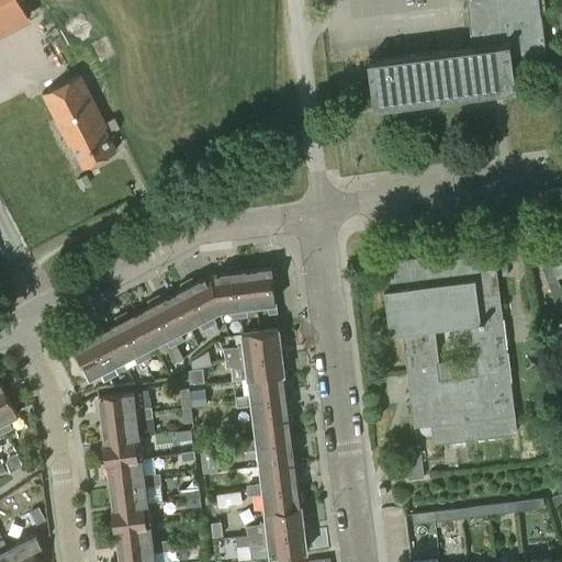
[(465,0),(472,46),(368,59),(374,107),(516,88),(512,55),(546,51),(541,13),(540,13),(537,0),(465,0)]
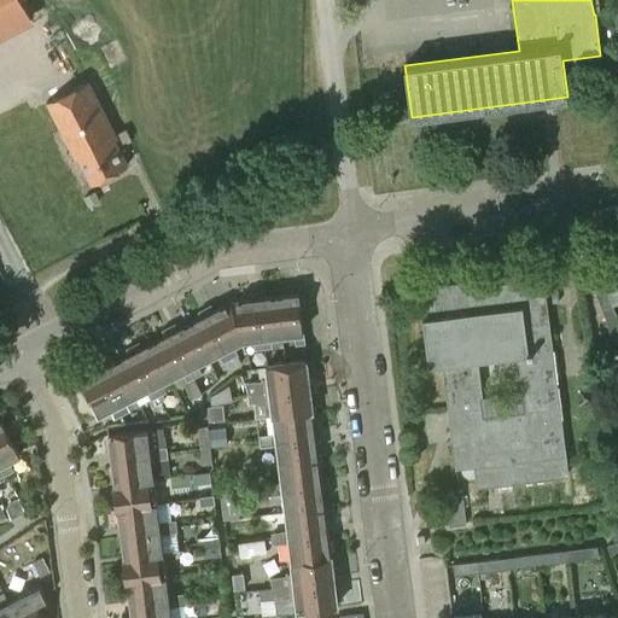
[(124,128),(115,133),(88,81),(47,103),(75,158),(79,157),(91,182),(128,164),(118,147),(124,144),(132,158),(138,155),(124,128)]
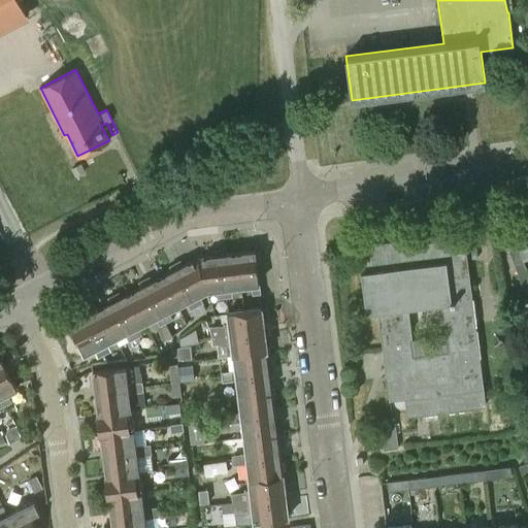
[(86,171),(81,163),(71,168),(75,176),(86,171)]
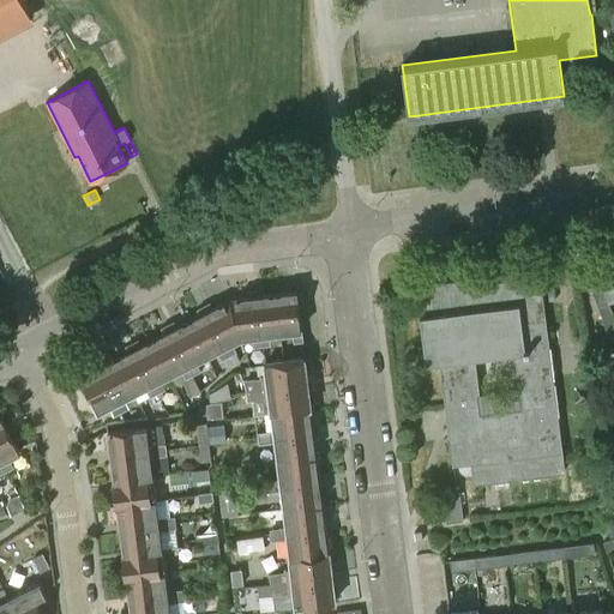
[(474,482),(565,470),(540,270),(419,284),(422,314),(420,314),(426,363),(440,362),(452,464),(471,462),(474,482)]
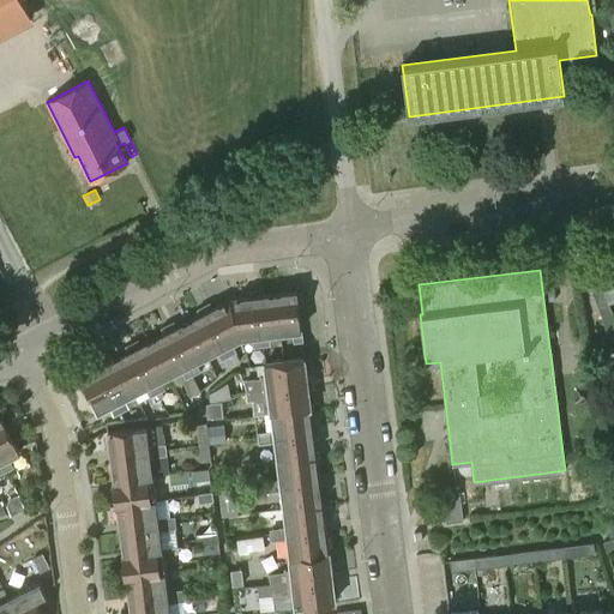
[(591,287),(599,308),(609,305),(601,282),(591,287)]
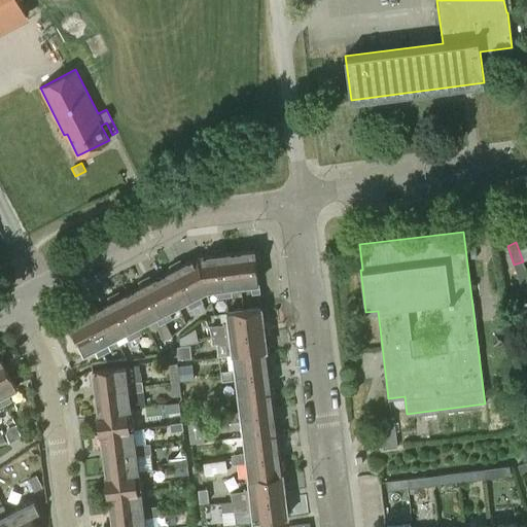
[(225,248),(219,249),(225,295),(231,295),(230,286),(241,285),(237,252),(226,253),(225,248)]
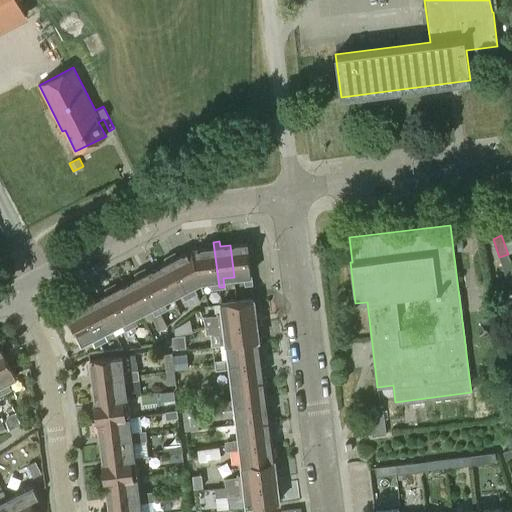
[(208,247),(191,249),(201,281),(211,280),(212,288),(219,287),(213,242),(207,243),(208,247)]
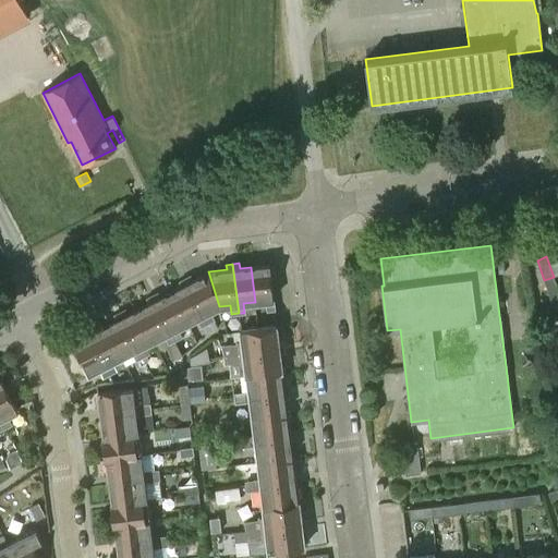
[(274,264),(251,267),(255,302),(266,301),(267,310),(276,308),(271,277),(275,277),(274,264)]
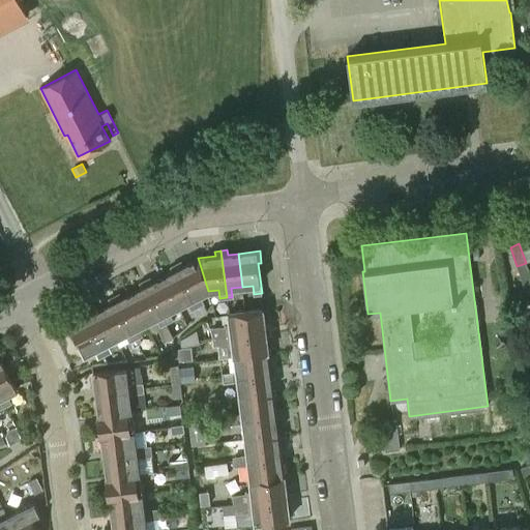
[(181,261),(176,264),(197,306),(203,303),(199,295),(208,291),(198,258),(183,266),(181,261)]
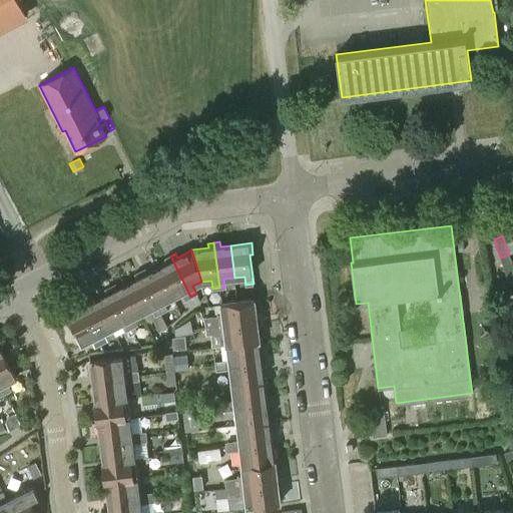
[(500,258),(508,281),(512,279),(512,266),(509,254),(500,258)]
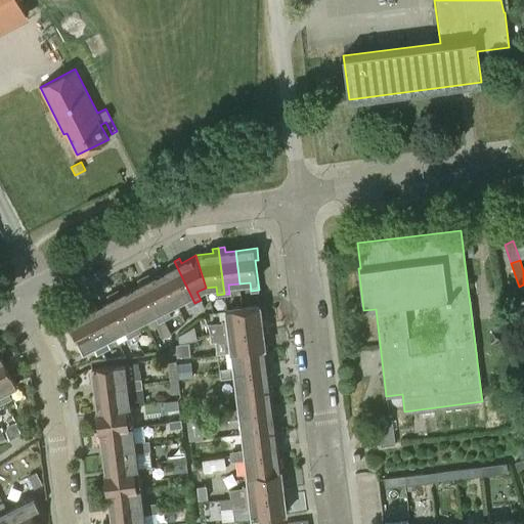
[(170,268),(161,273),(176,303),(185,298),(189,306),(194,303),(174,261),(168,264),(170,268)]
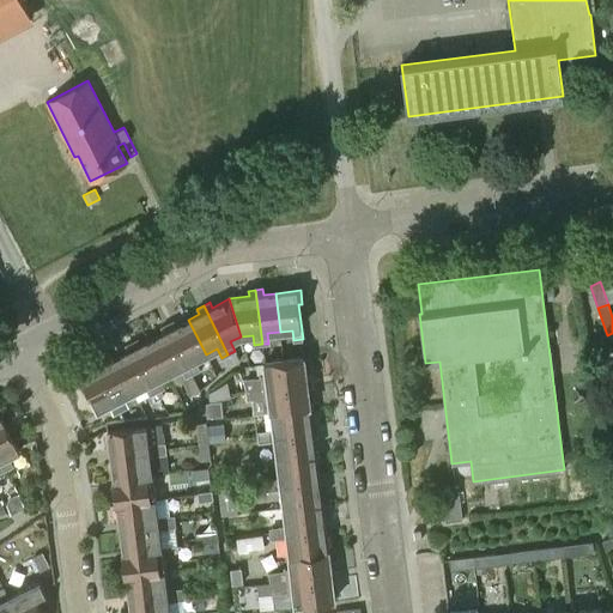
[(174,321),(168,325),(193,372),(199,370),(194,360),(206,354),(188,320),(176,326),(174,321)]
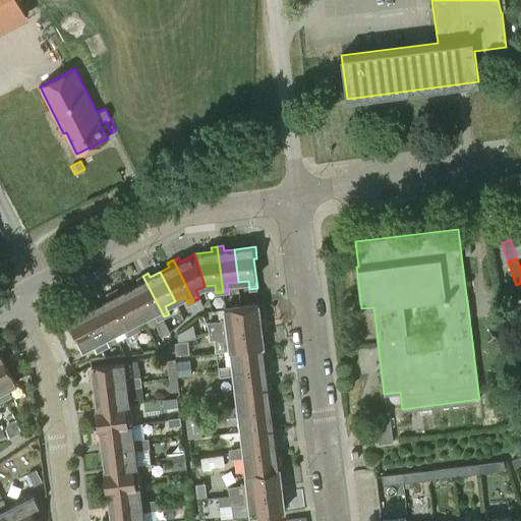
[(138,283),(129,288),(145,316),(154,312),(158,320),(163,317),(164,316),(142,276),(136,278),(138,283)]
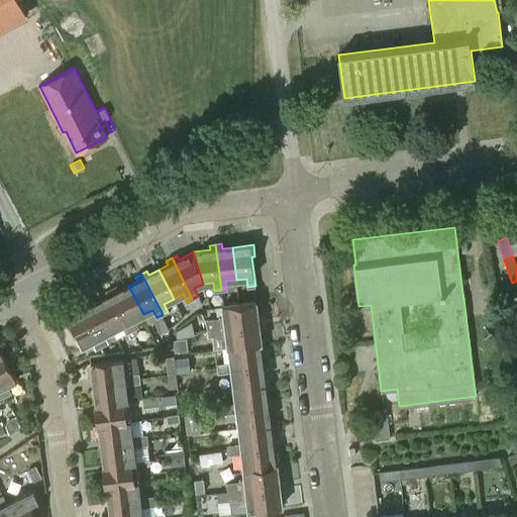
[(473,292),(471,278),(461,279),(463,293),(473,292)]
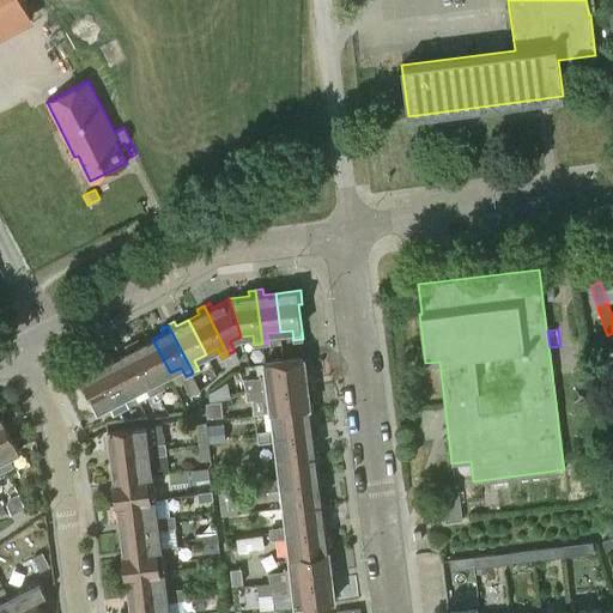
[(138,339),(132,343),(157,392),(163,388),(159,378),(170,372),(152,339),(140,344),(138,339)]
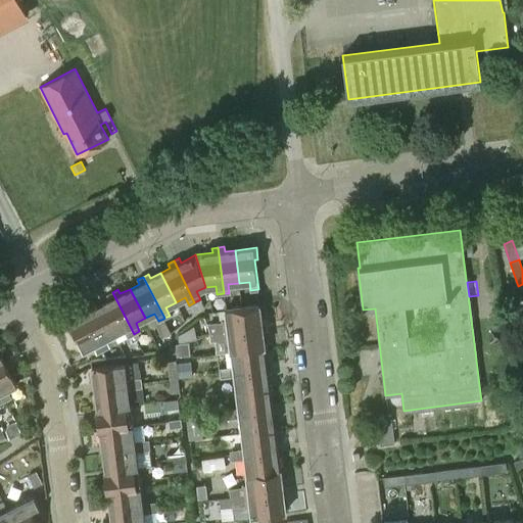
[(108,299),(99,304),(114,334),(123,330),(127,338),(134,334),(112,292),(106,295),(108,299)]
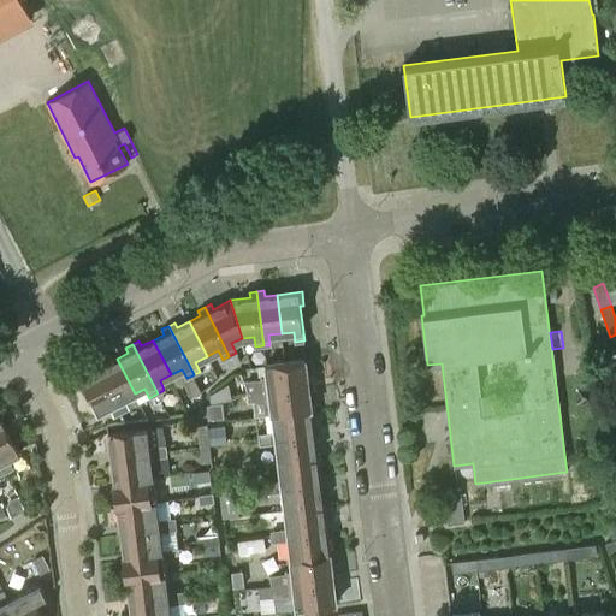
[(236,353),(229,356),(234,365),(241,361),(236,353)]
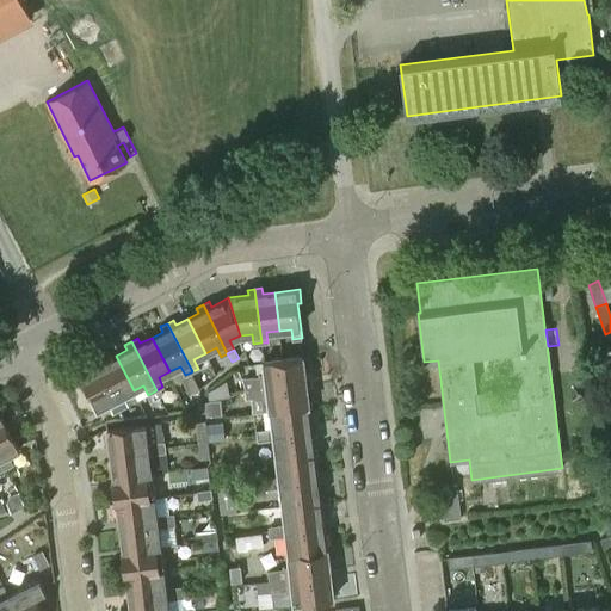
[(227,353),(221,357),(226,365),(232,362),(227,353)]
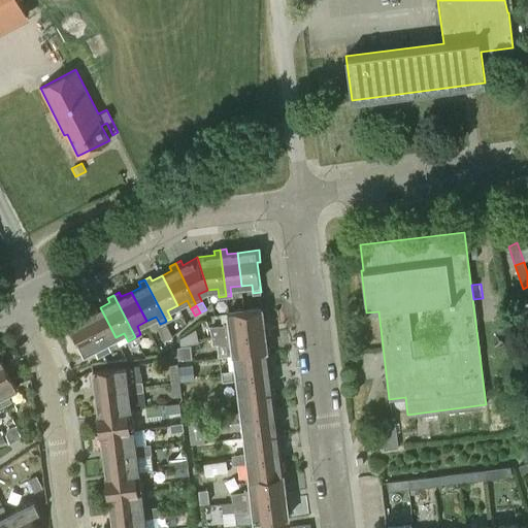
[(88,308),(83,310),(104,353),(109,350),(106,342),(116,337),(100,307),(90,312),(88,308)]
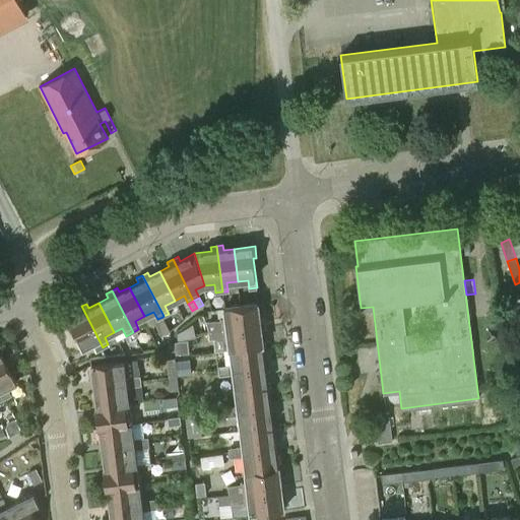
[(207,323),(208,331),(261,324),(258,304),(223,308),(224,317),(219,318),(220,321),(207,323)]
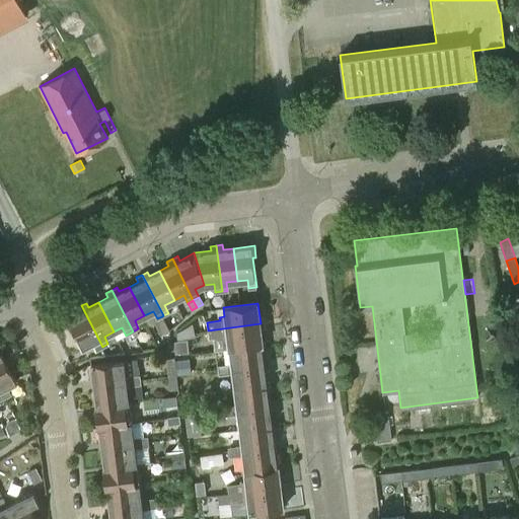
[(78,312),(68,317),(82,347),(92,342),(96,350),(101,347),(102,347),(81,305),(75,308),(78,312)]
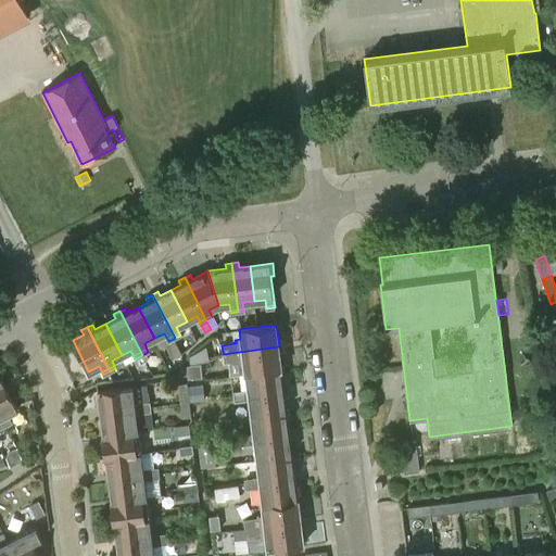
[(168,341),(165,343),(166,344),(173,357),(181,353),(174,339),(168,341)]
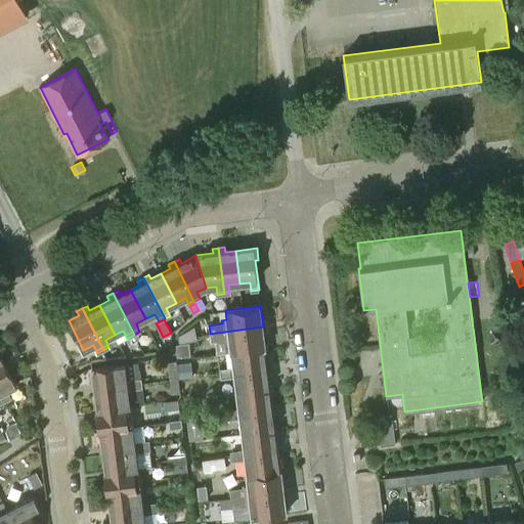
[(179,343),(198,340),(194,325),(178,337),(179,343)]
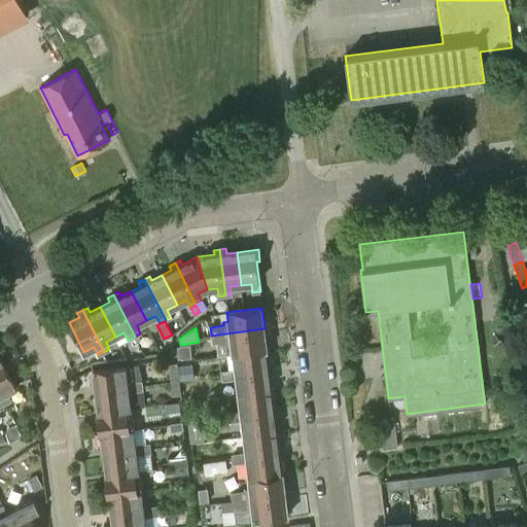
[(267,350),(265,328),(211,336),(212,344),(216,343),(217,356),(232,354),(267,350)]
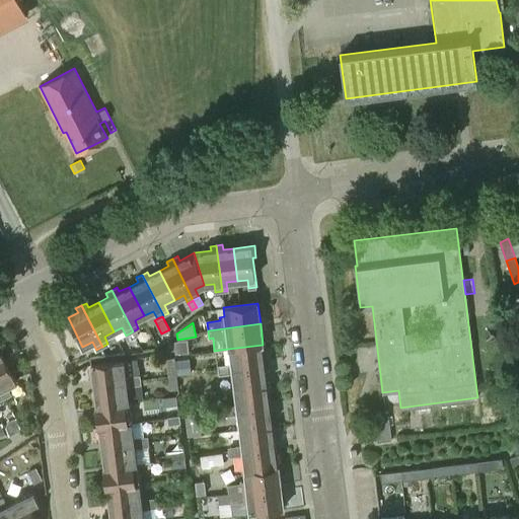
[(175,354),(189,353),(187,340),(174,342),(175,351),(175,354)]
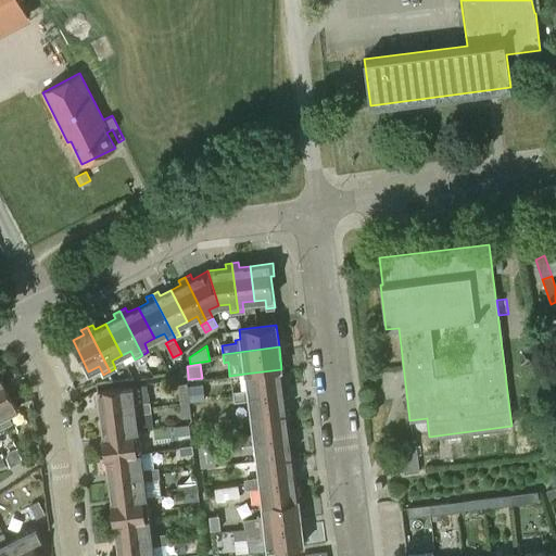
[(281,369),(244,374),(245,374),(248,391),(234,392),(235,396),(285,391),(281,369)]
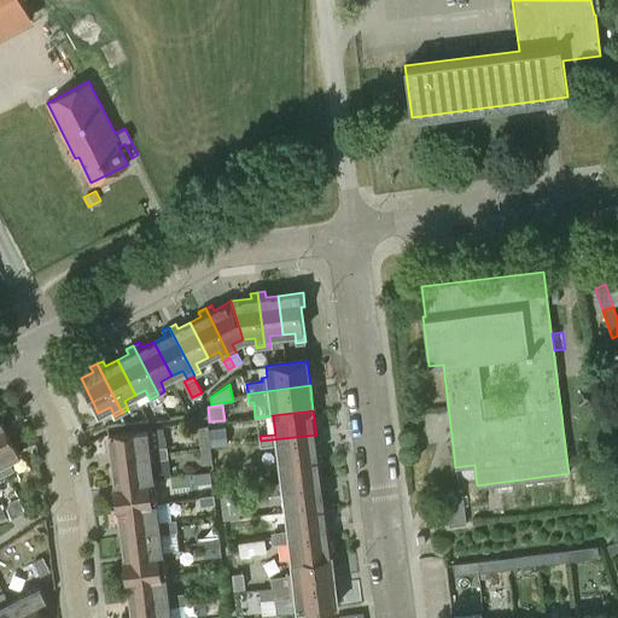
[(0,458),(7,472),(13,468),(25,462),(1,418),(0,418),(0,458)]
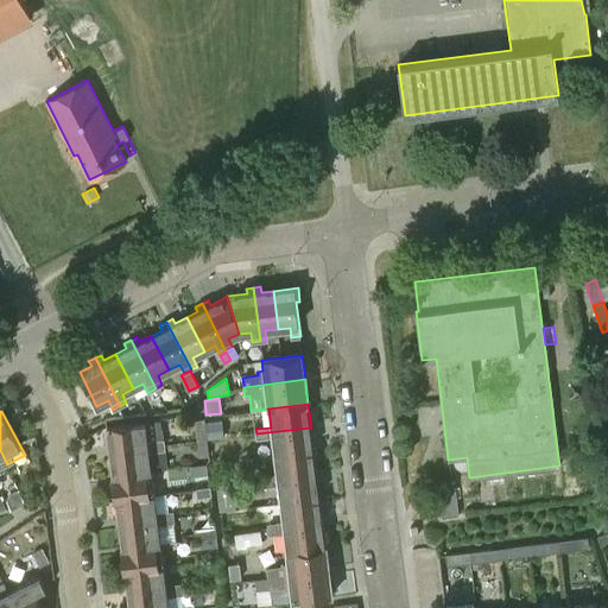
[(207,438),(204,419),(194,420),(196,441),(207,438)]
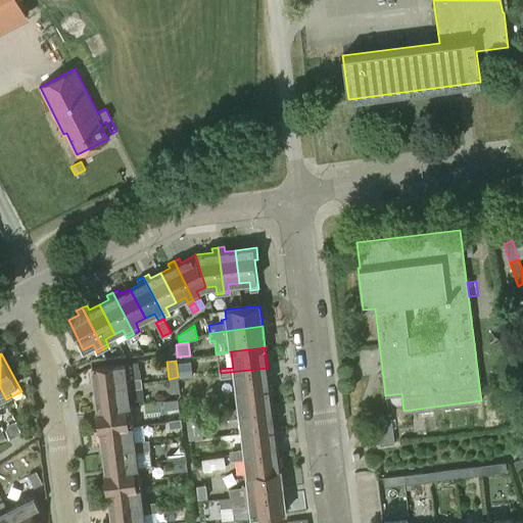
[(191,361),(178,362),(179,376),(193,374),(191,361)]
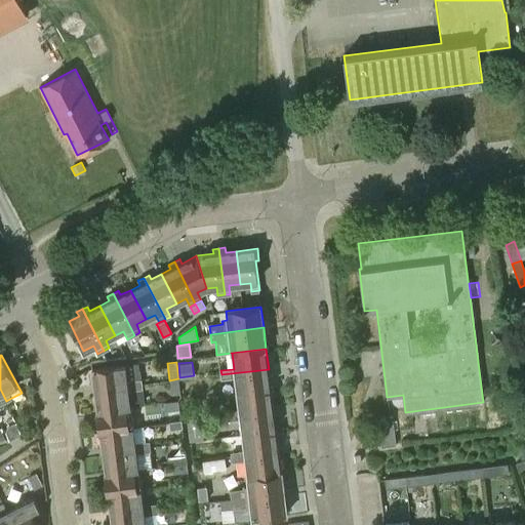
[(125,365),(92,369),(94,391),(142,385),(142,379),(127,380),(125,365)]
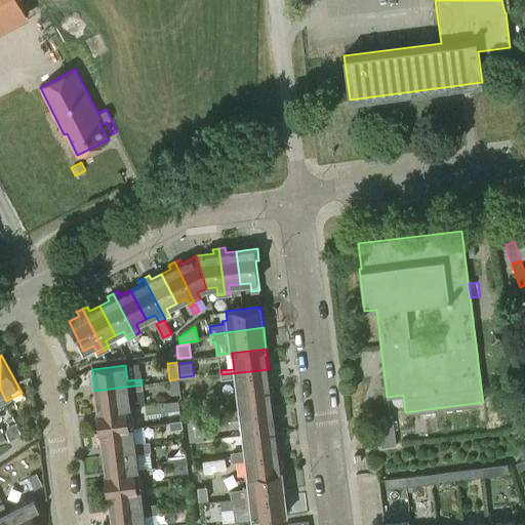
[(235,377),(237,394),(271,390),(269,369),(221,374),(221,378),(235,377)]
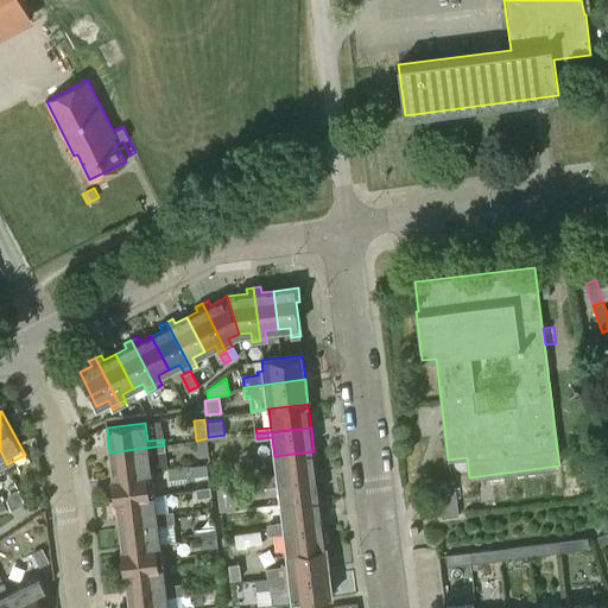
[(207,442),(197,443),(200,456),(209,455),(207,442)]
